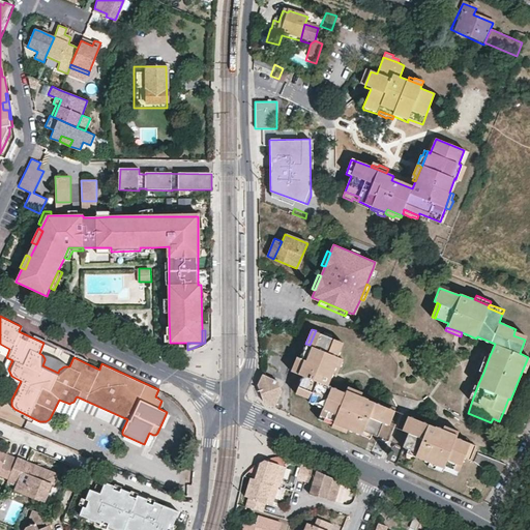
[(337,357),(344,342),(316,330),(310,345),(307,344),(301,357),(296,369),(295,373),(303,376),(297,389),(312,394),(310,399),(308,401),(323,407),(320,414),(335,420),(334,423),(350,429),(363,435),(365,431),(374,434),(379,436),(384,422),(390,424),(396,409),(362,395),(349,389),(348,391),(347,393),(331,387),(329,386),(331,383),(334,373),(341,358),(337,357)]
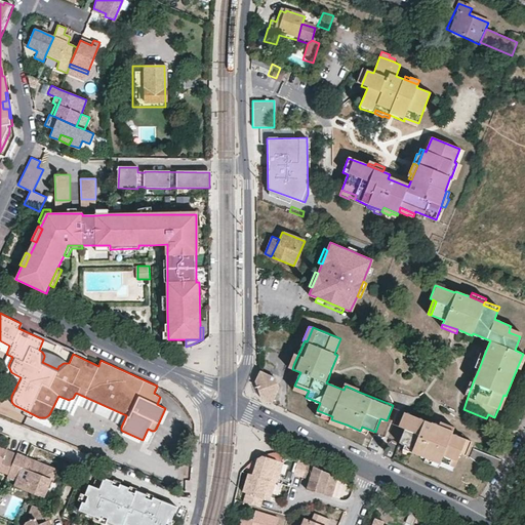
[(521,332),(510,328),(509,332),(520,336),(521,332)]
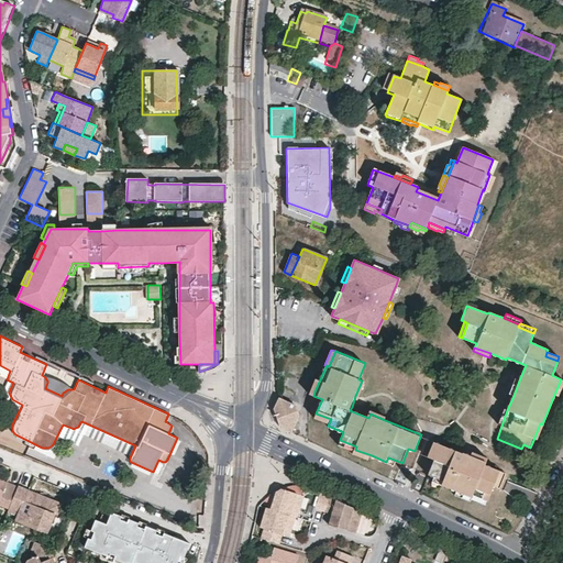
[(317,378),(311,390),(315,392),(320,379),(317,378)]
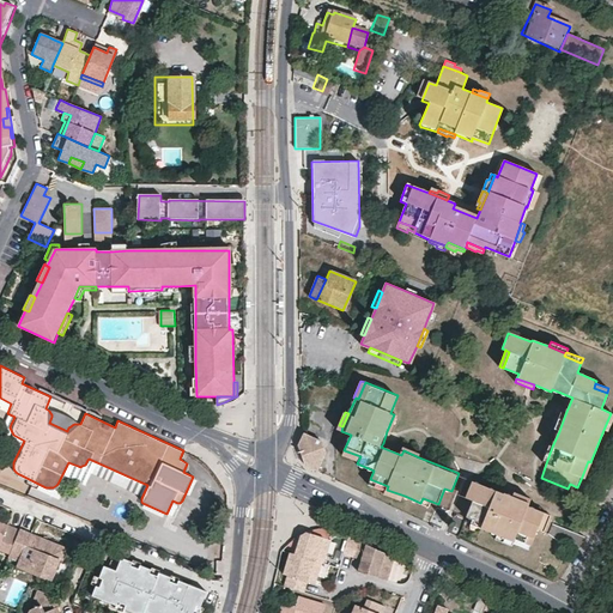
[(559,431),(565,414),(560,413),(553,430),(559,431)]
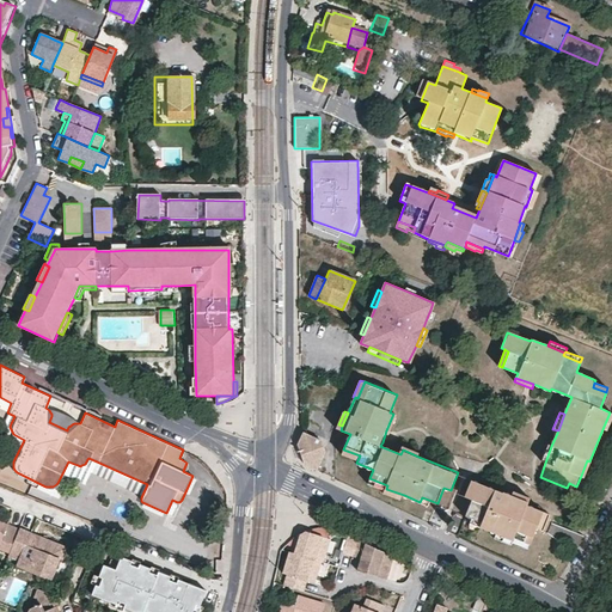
[(393,414),(386,430),(390,432),(397,415),(393,414)]
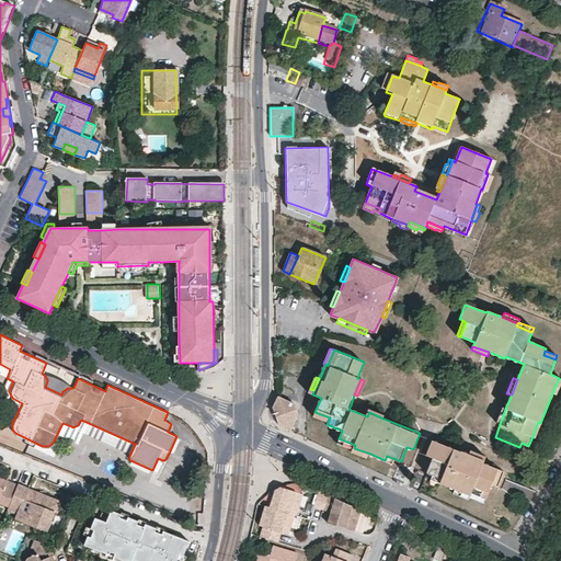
[(299,413),(295,402),(278,395),(275,400),(273,405),(276,414),(279,424),(292,430),(299,413)]
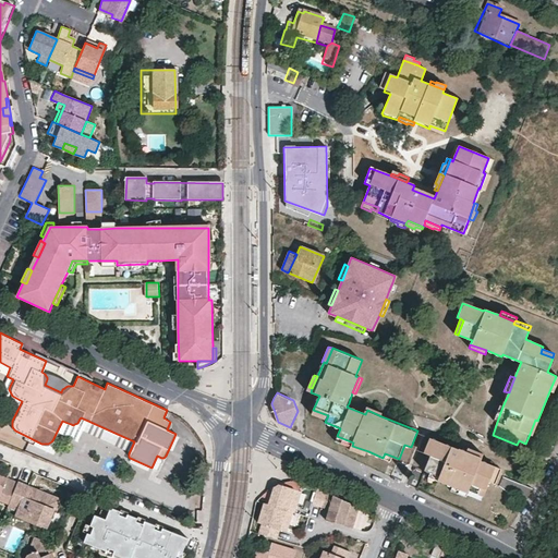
[(497,422),(502,407),(499,405),(494,421),(497,422)]
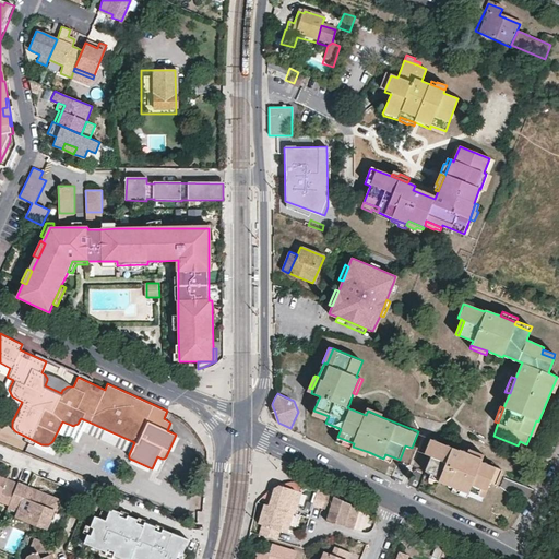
[(369,407),(368,411),(382,417),(383,413),(369,407)]
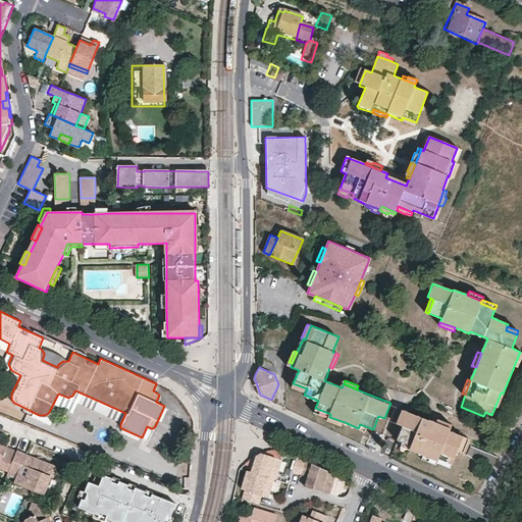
[(307,388),(293,383),(291,387),(305,393),(307,388)]
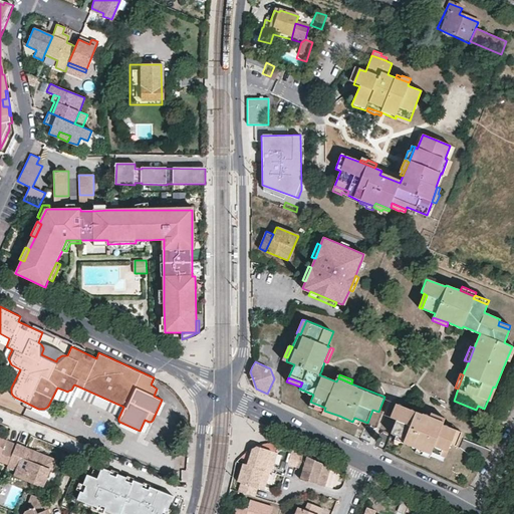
[(493,387),(488,400),(492,402),(497,389),(495,388),(493,387)]
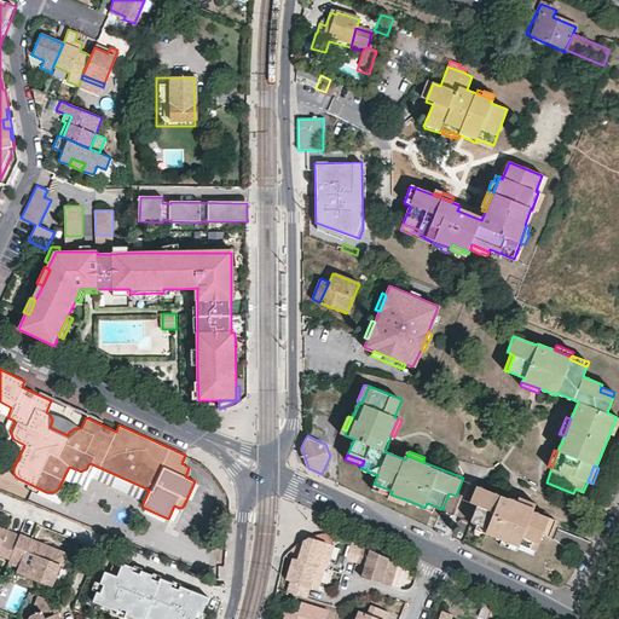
[(392,491),(374,484),(372,490),(389,496),(391,495),(392,491)]
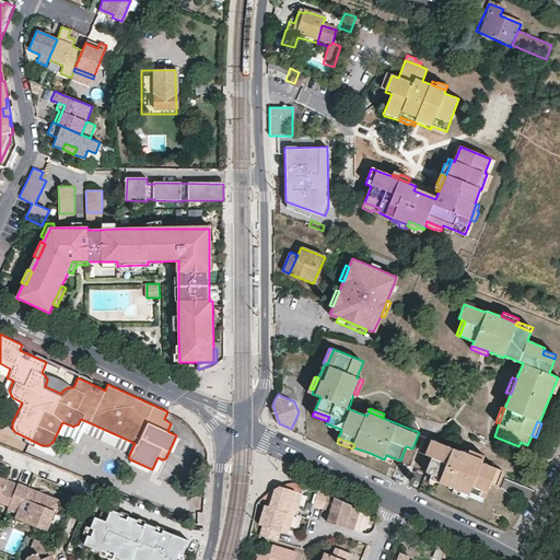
[(487,497),(492,481),(504,487),(508,478),(510,471),(483,461),(485,458),(469,452),(432,438),(426,454),(432,457),(427,470),(432,474),(442,477),(440,481),(455,488),(471,493),(473,490),(487,497)]
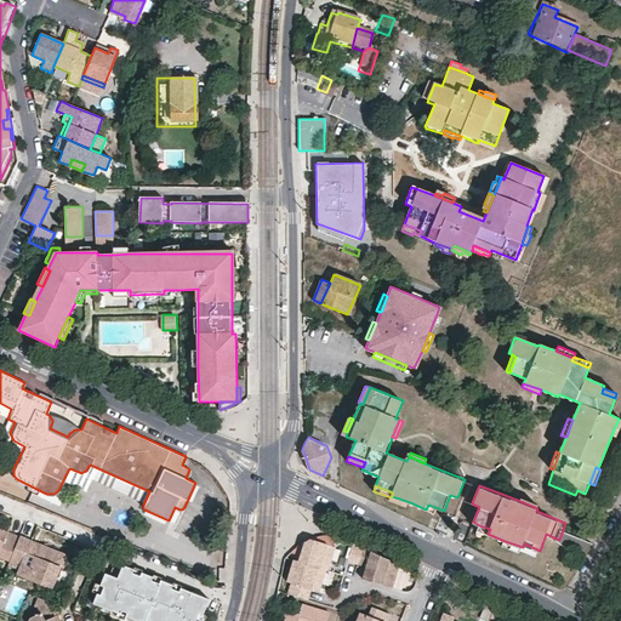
[(408,507),(410,502),(392,496),(391,497),(391,500),(408,507)]
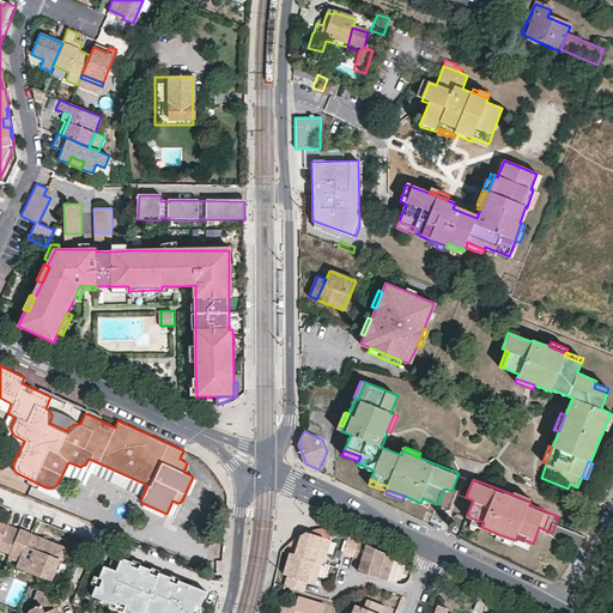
[(514,495),(530,502),(532,497),(516,491),(514,495)]
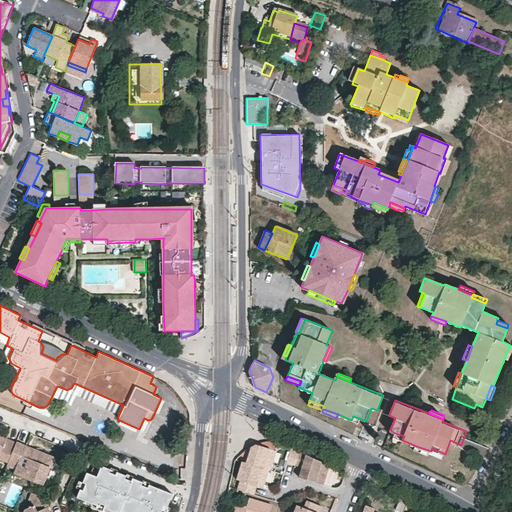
[(0,459),(7,462),(16,440),(1,434),(0,434),(0,459)]
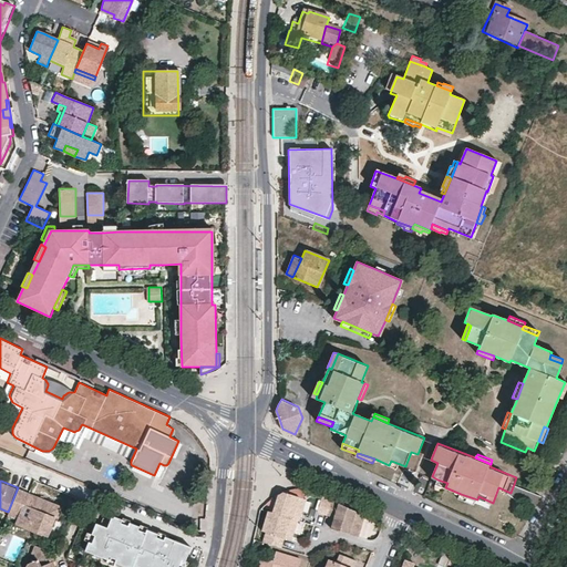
[(544,496),(517,485),(514,495),(535,512),(539,504),(544,496)]
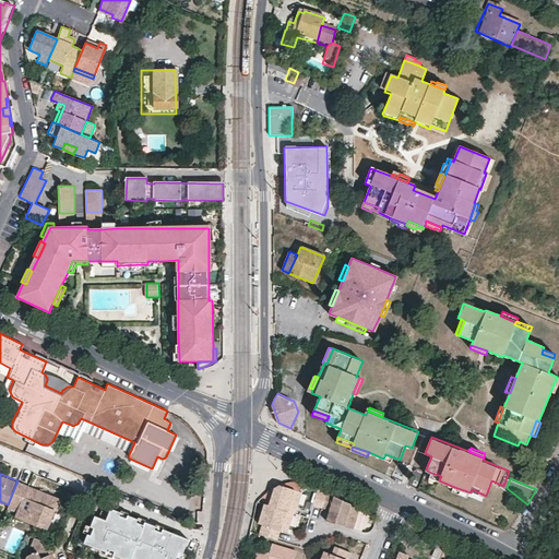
[(8,504),(8,507),(19,511),(31,515),(28,522),(45,528),(49,519),(52,520),(57,511),(59,512),(63,499),(38,489),(37,490),(35,489),(34,492),(28,490),(31,486),(30,485),(18,480),(8,504)]
